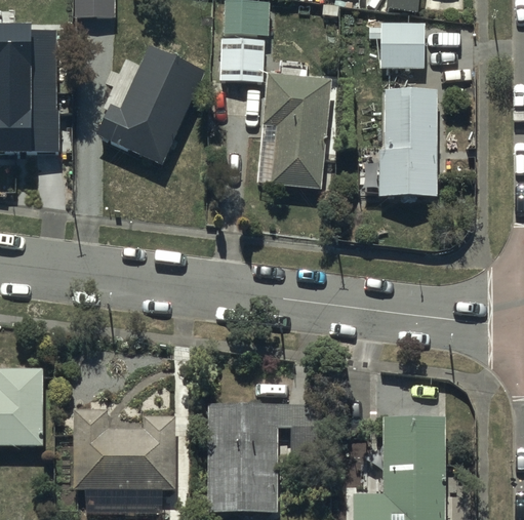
[(73,0),(73,16),(115,16),(114,0),(73,0)]
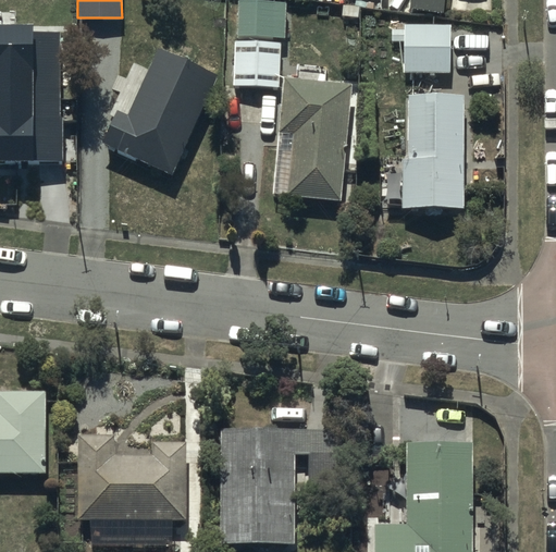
[(411,0),(410,9),(443,12),(444,0),(411,0)]
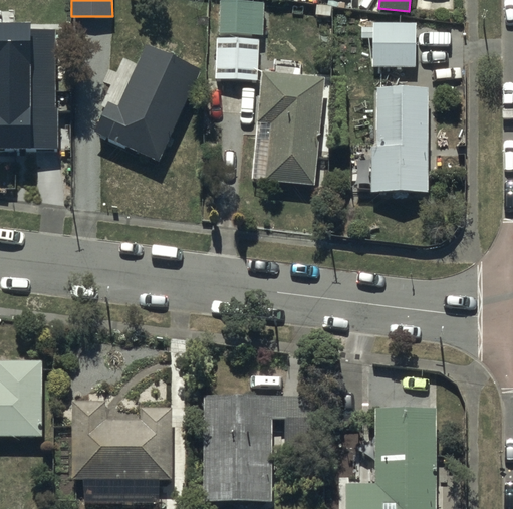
[(263,2),(221,1),(220,34),(262,35),(263,2)]
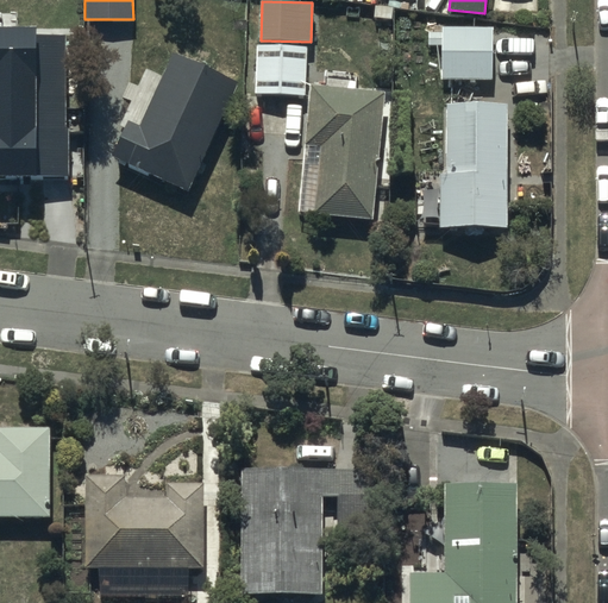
[(427,44),(440,44),(440,79),(493,80),(493,26),(439,26),(439,31),(427,31),(427,44)]
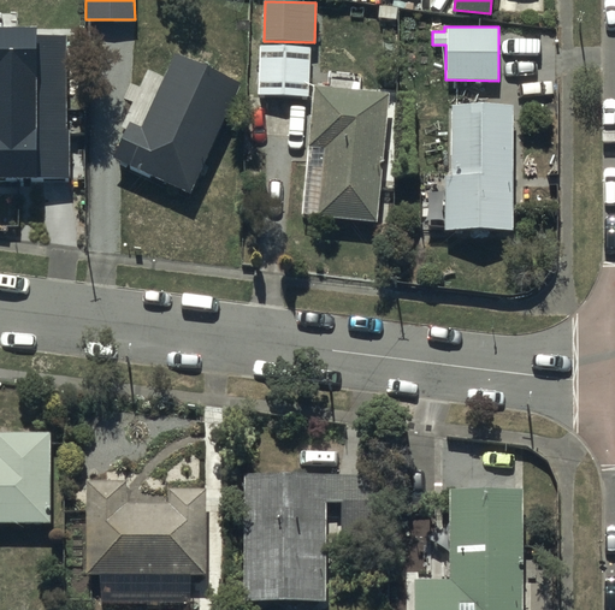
[(308,46),(260,45),(259,93),(307,94),(308,46)]
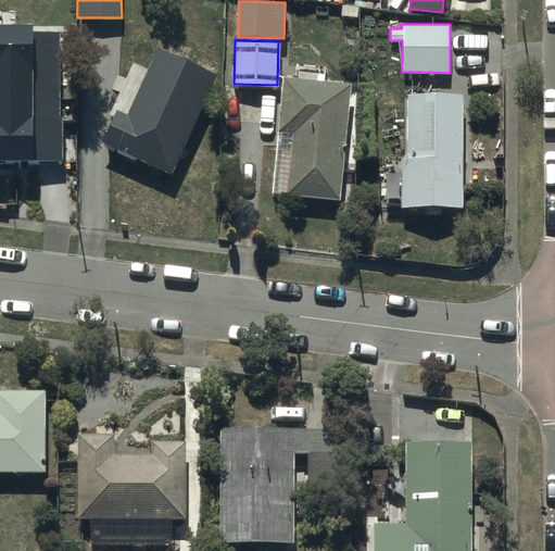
[(117,112),(103,145),(172,175),(215,78),(155,52),(127,116),(117,112)]
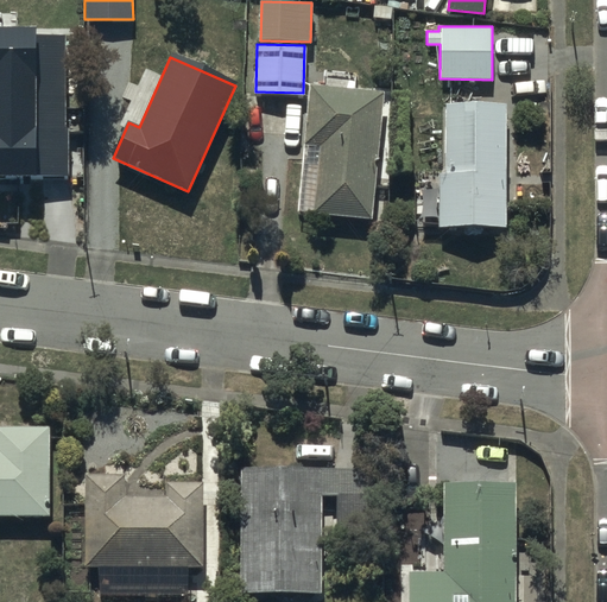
[(383,94),(310,86),(297,211),(368,220),(383,94)]
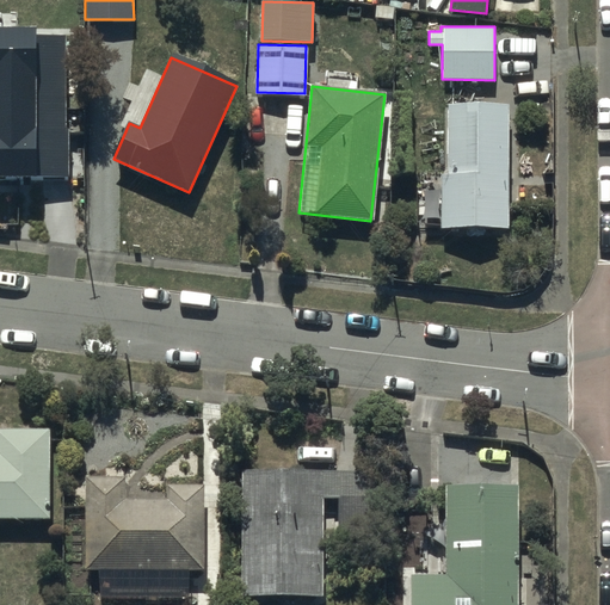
[(509,107),(447,107),(447,174),(442,174),(442,228),(509,228),(509,107)]
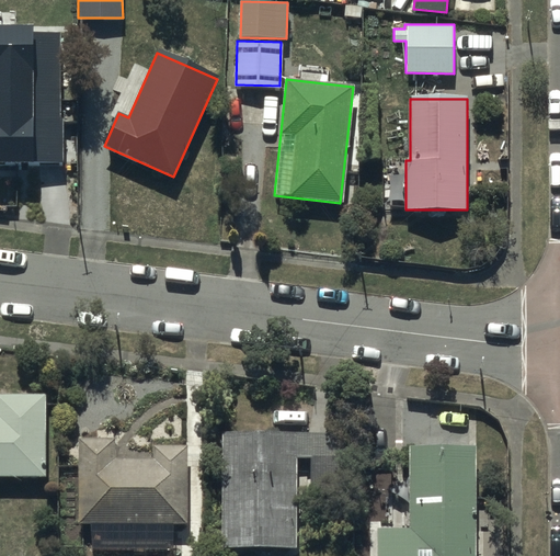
[(45,388),(0,387),(0,469),(45,471),(45,388)]
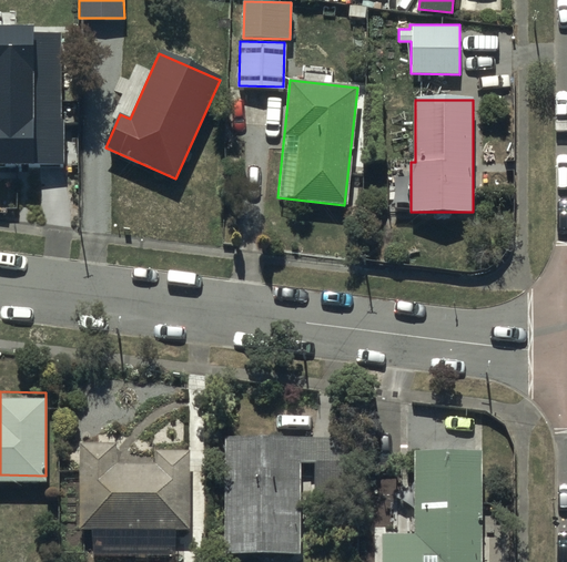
[(303,430),(225,429),(226,550),(303,549),(303,455),(303,430)]
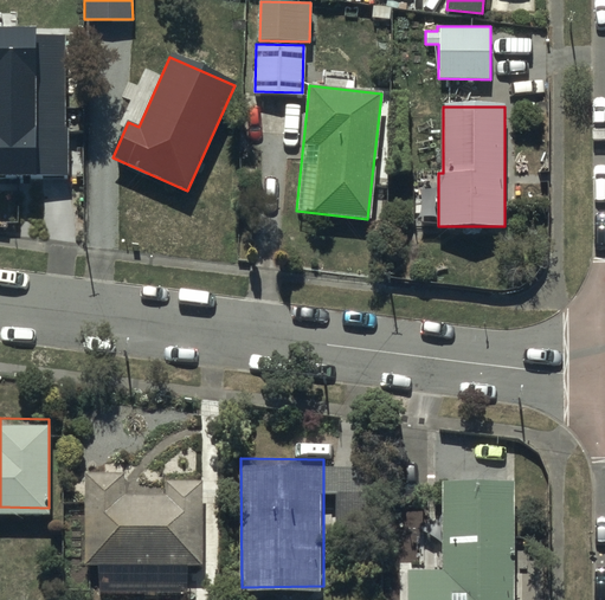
[(323,459),(323,485),(335,485),(335,544),(394,544),(394,459),(323,459)]
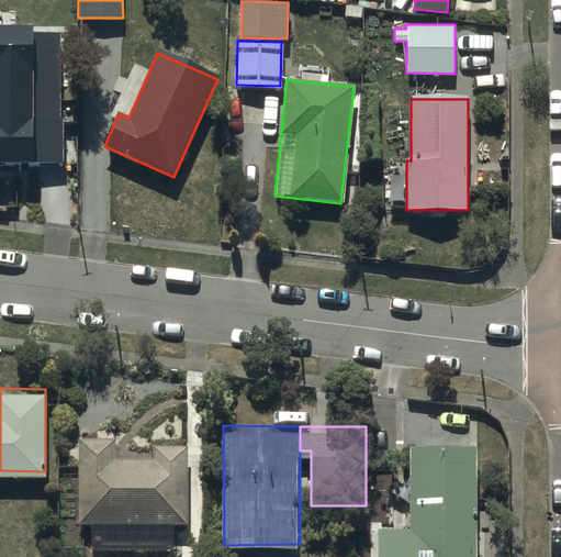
[(81,435),(81,517),(187,517),(187,437),(154,437),(154,452),(115,452),(115,435),(81,435)]
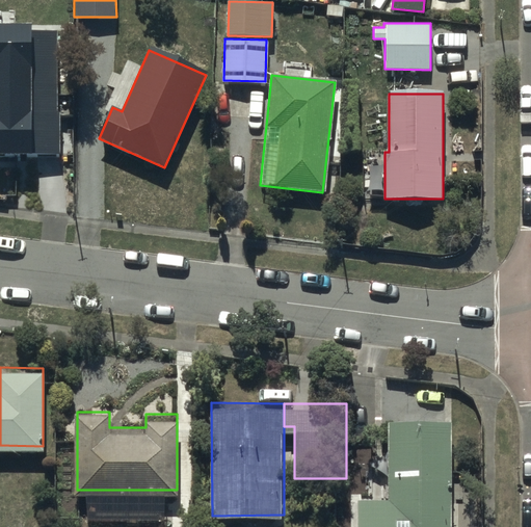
[(452,526),(452,417),(388,417),(389,495),(359,495),(357,526),(452,526)]
